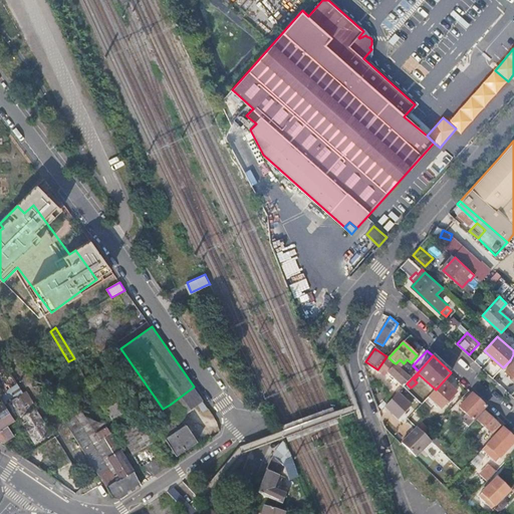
[(0,366),(0,382),(5,391),(16,383),(9,371),(13,369),(8,361),(0,366)]
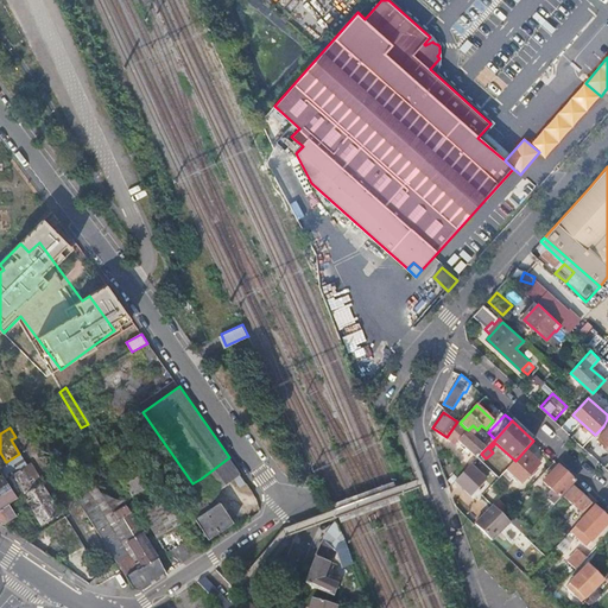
[(109,461),(94,435),(90,429),(83,435),(78,429),(70,436),(74,441),(70,444),(83,466),(90,476),(109,461)]
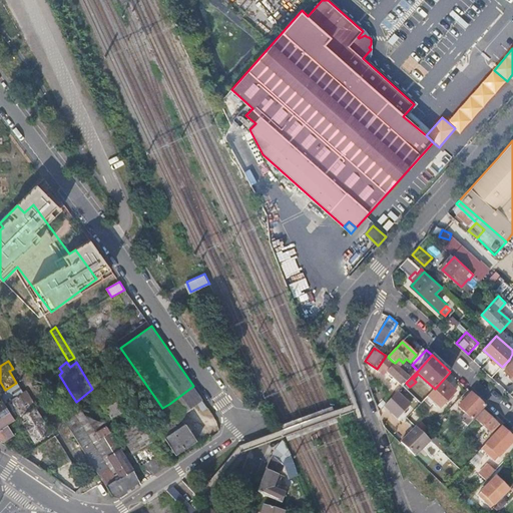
[(112,362),(88,377),(96,390),(120,375),(112,362)]
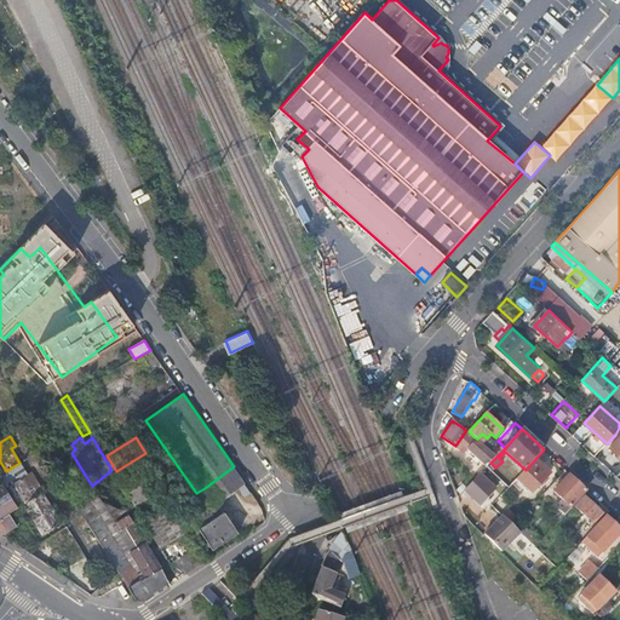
[(468,449),(487,466),(488,465),(491,463),(497,457),(477,438),(475,437),(472,440),(475,442),(468,449)]
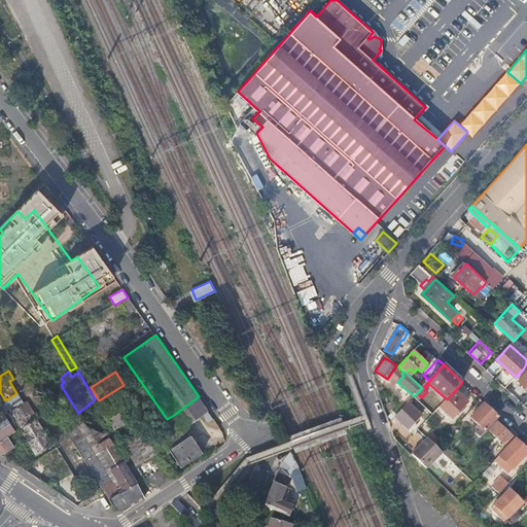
[(447,399),(440,407),(453,419),(468,401),(455,390),(447,399)]
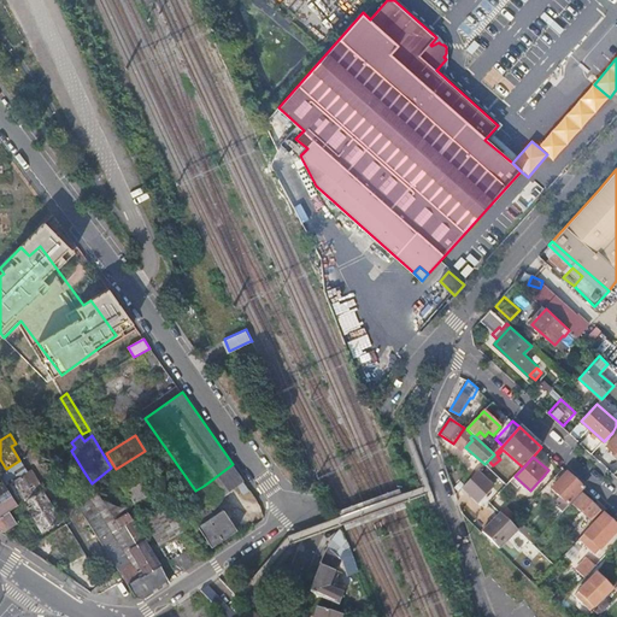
[(248,472),(240,459),(233,464),(204,486),(211,498),(248,472)]
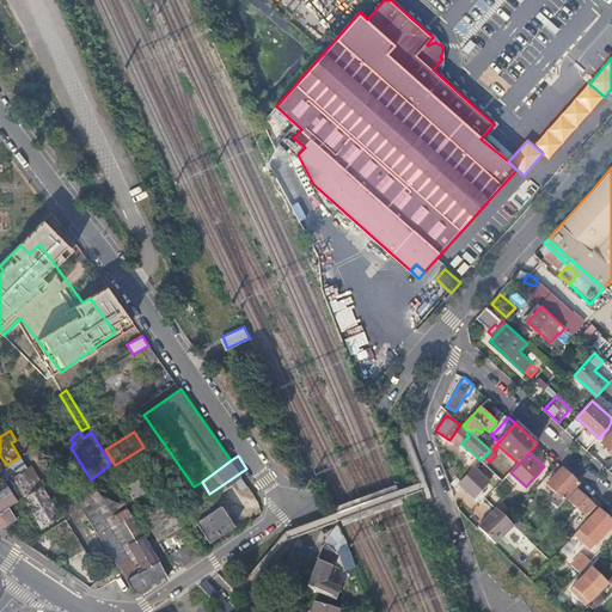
[(0,512),(42,485),(44,484),(40,477),(29,483),(20,470),(25,466),(19,457),(6,465),(0,469),(0,512)]
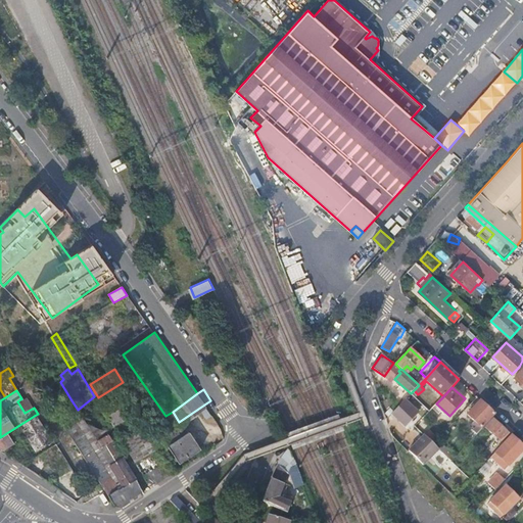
[(391,413),(407,426),(421,411),(407,396),(391,413)]
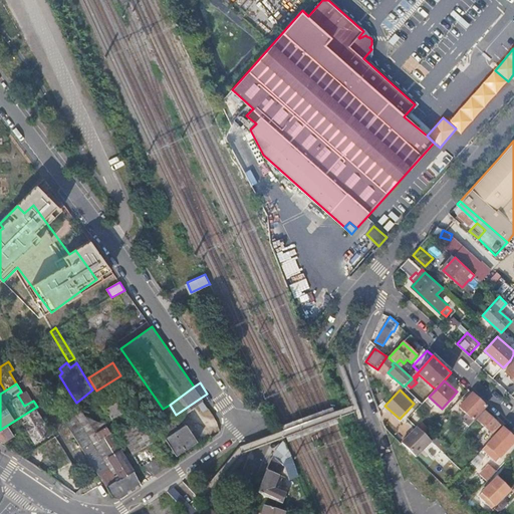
[(22,394),(21,392),(17,395),(24,406),(33,401),(26,391),(22,394)]
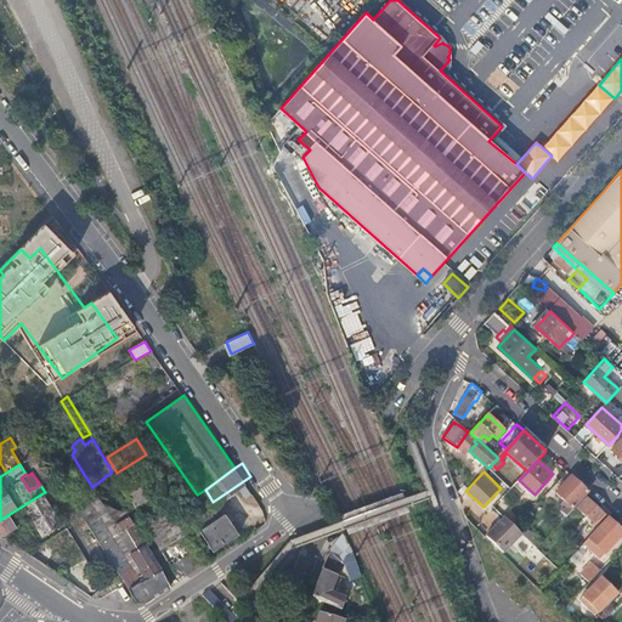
[(145,474),(123,485),(134,502),(135,505),(151,497),(150,493),(163,485),(157,475),(151,479),(148,480),(145,474)]
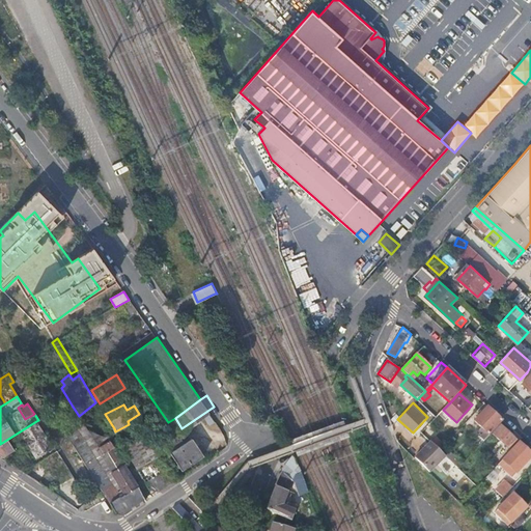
[(503,419),(488,406),(482,413),(479,416),(475,420),(484,428),(490,434),(503,419)]
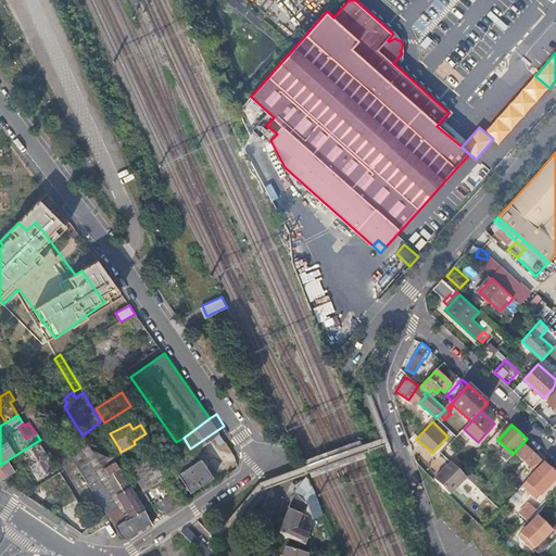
[(72,446),(66,449),(65,450),(123,539),(130,540),(135,536),(91,467),(108,457),(95,451),(93,451),(89,445),(81,440),(80,441),(77,437),(75,439),(77,443),(75,444),(73,440),(70,441),(72,445),(72,446)]
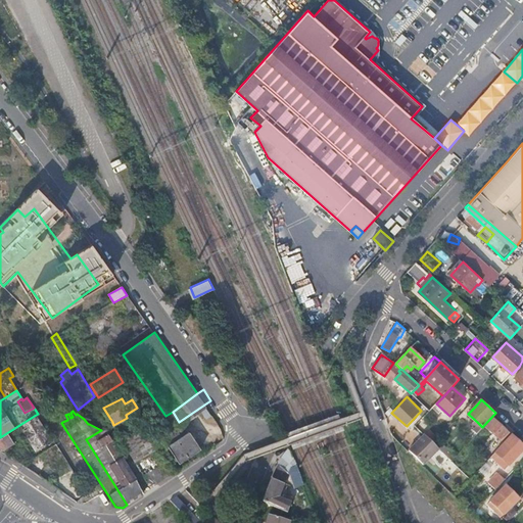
[(0,437),(0,448),(1,449),(2,450),(15,441),(16,439),(14,437),(13,434),(15,432),(22,428),(37,450),(52,441),(36,415),(0,437)]
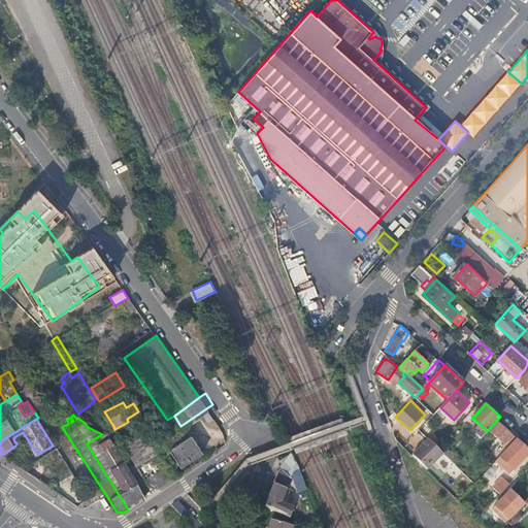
[(498,423),(491,431),(506,446),(515,437),(498,423)]
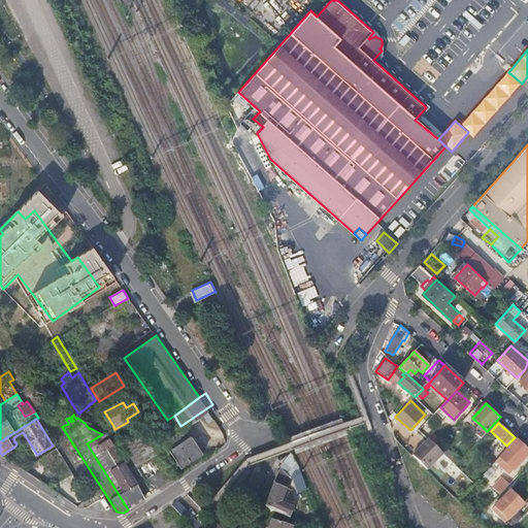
[(158,490),(177,476),(171,465),(149,428),(124,443),(149,488),(158,490)]
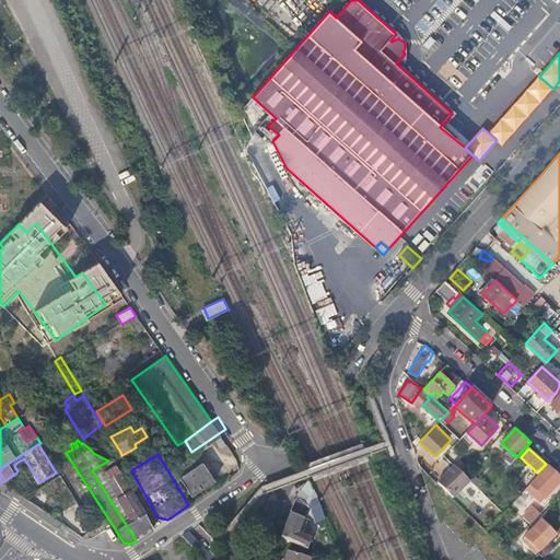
[(188,459),(174,469),(191,497),(216,480),(202,463),(195,468),(188,459)]
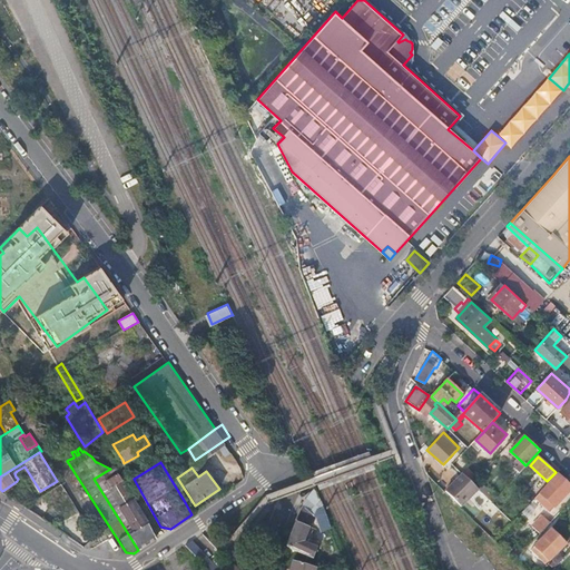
[(137,537),(144,547),(156,538),(148,522),(129,492),(120,473),(118,472),(105,481),(109,488),(107,489),(117,504),(137,537)]
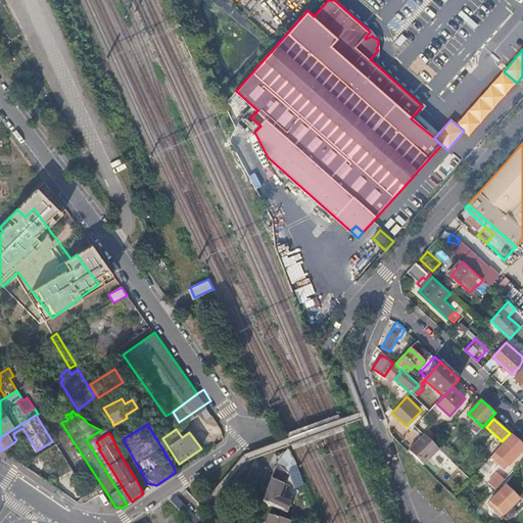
[(425,434),(409,452),(424,466),(431,458),(440,467),(448,458),(439,448),(433,442),(425,434)]
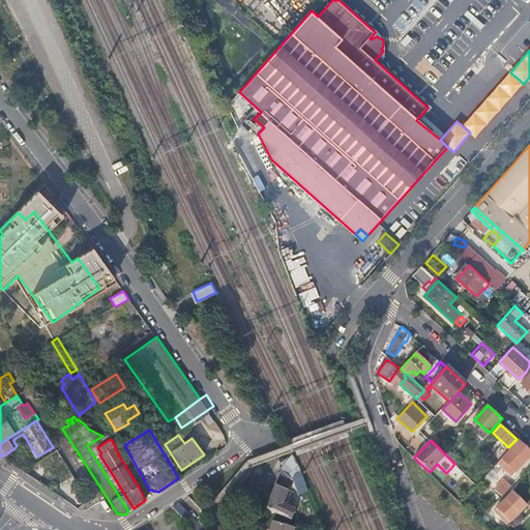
[(516,472),(529,457),(529,451),(519,441),(502,459),(516,472)]
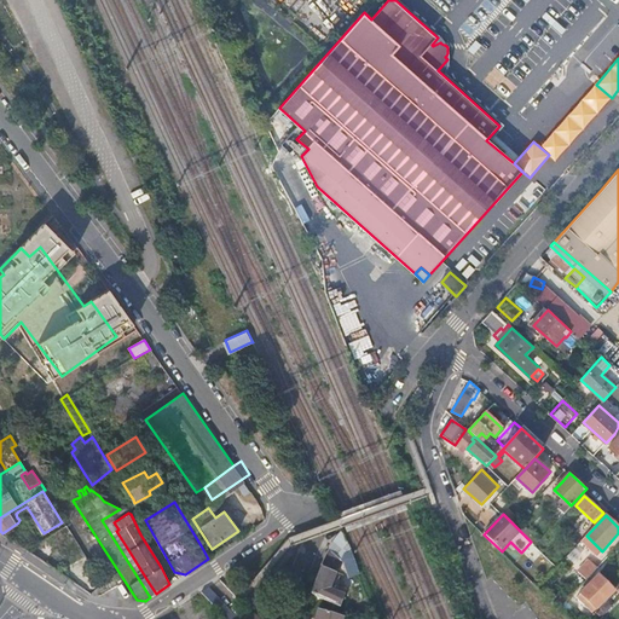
[(513,524),(520,531),(531,542),(536,545),(539,541),(518,520),(513,524)]
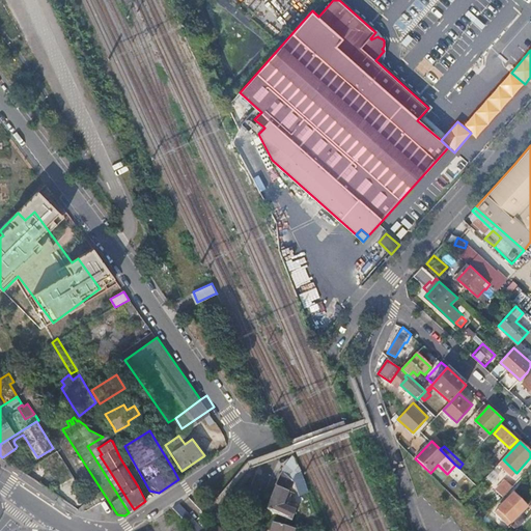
[(300,466),(291,454),(290,456),(291,457),(287,464),(286,464),(276,484),(267,509),(291,521),(296,509),(283,504),(288,491),(295,478),(302,495),(308,490),(300,466)]
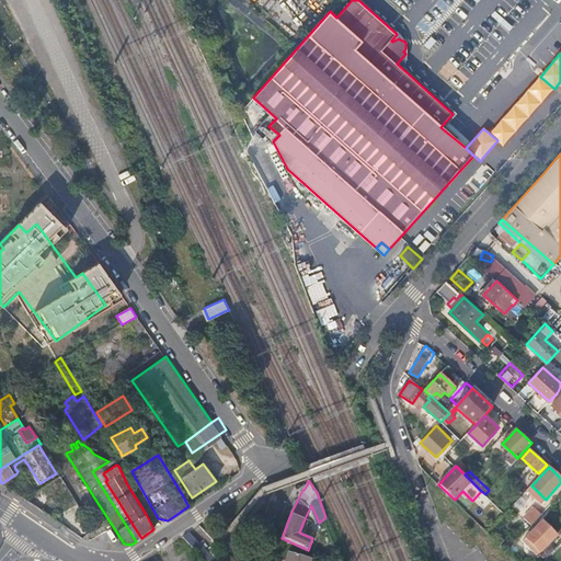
[(530,487),(523,494),(529,500),(536,492),(530,487)]
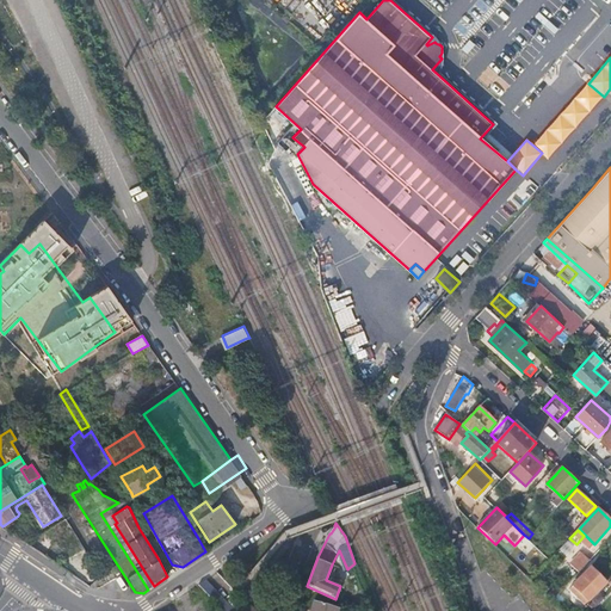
[(562,562),(567,557),(576,547),(571,541),(545,567),(551,573),(562,562)]
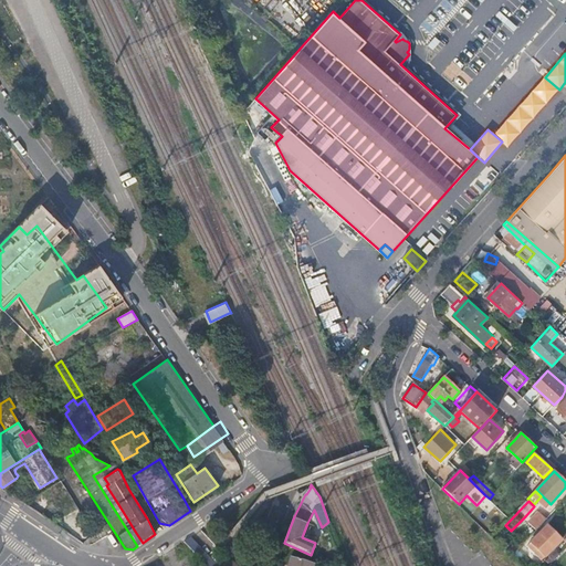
[(547,526),(527,547),(543,561),(563,540),(547,526)]
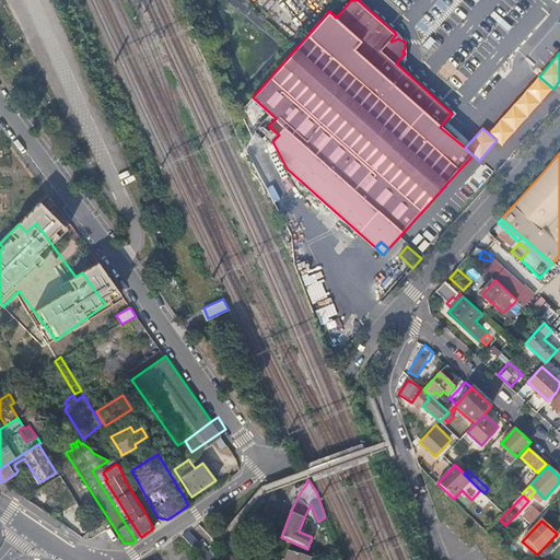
[(189,531),(183,536),(193,546),(199,540),(189,531)]
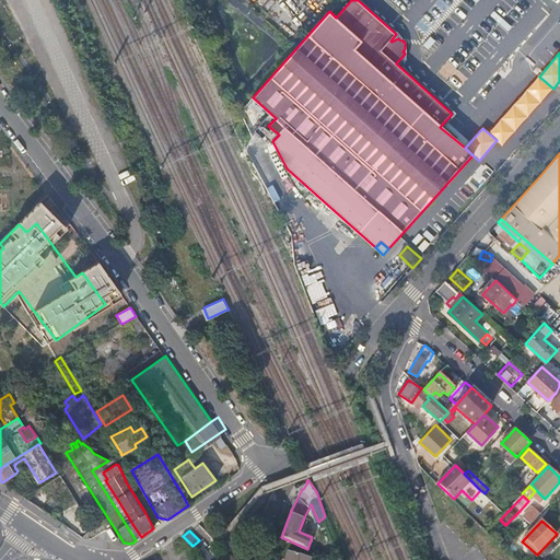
[(218,559),(199,540),(193,546),(206,559),(218,559)]
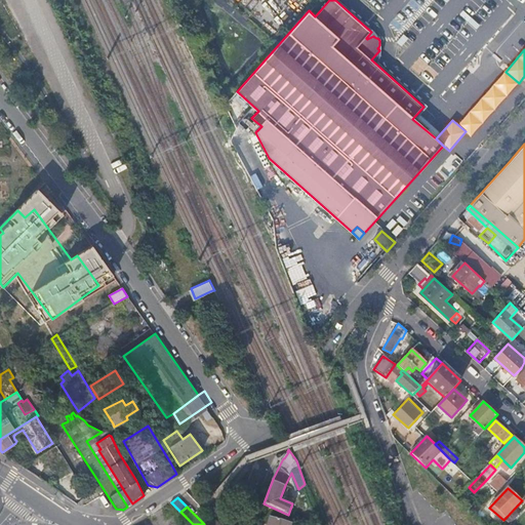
[(291,524),(292,522),(271,516),(268,524),(291,524)]
